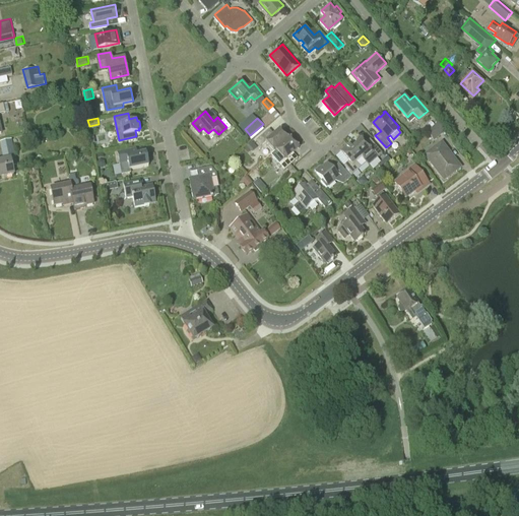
[(434,137),(445,128),(439,120),(428,129),(434,137)]
